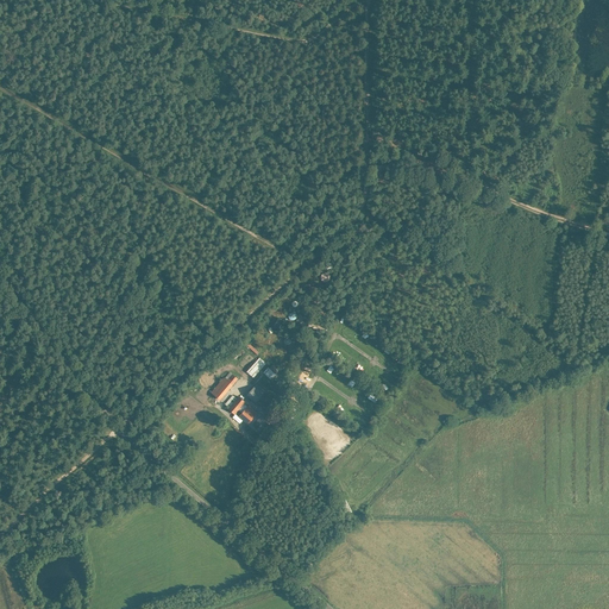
[(242,349),(232,358),(233,360),(244,350),(242,349)]
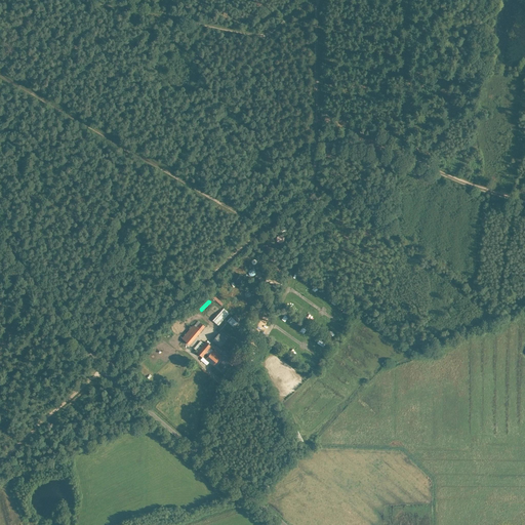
[(212,321),(218,326),(230,314),(224,309),(212,321)]
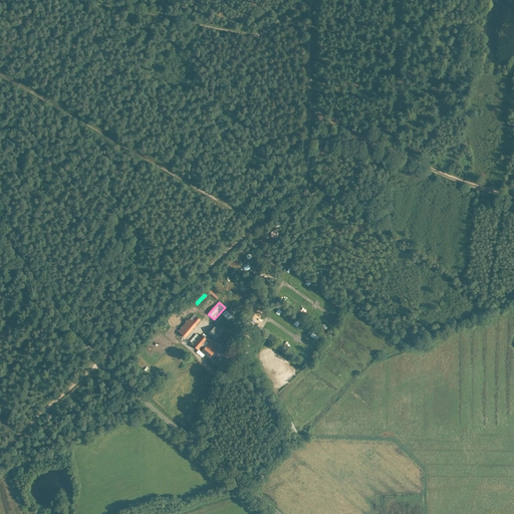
[(226,310),(222,314),(228,319),(229,318),(231,319),(233,316),(232,315),(226,310)]
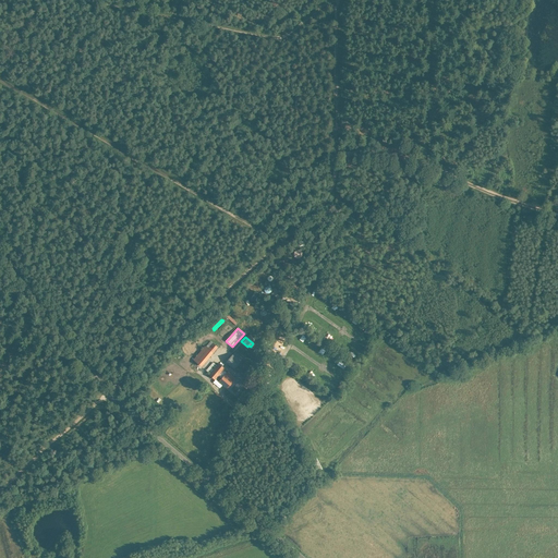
[(213,342),(207,349),(213,353),(217,347),(213,342)]
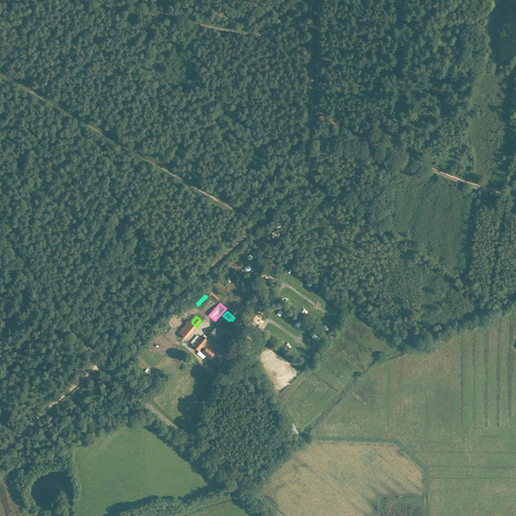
[(209,336),(216,342),(225,332),(217,325),(209,336)]
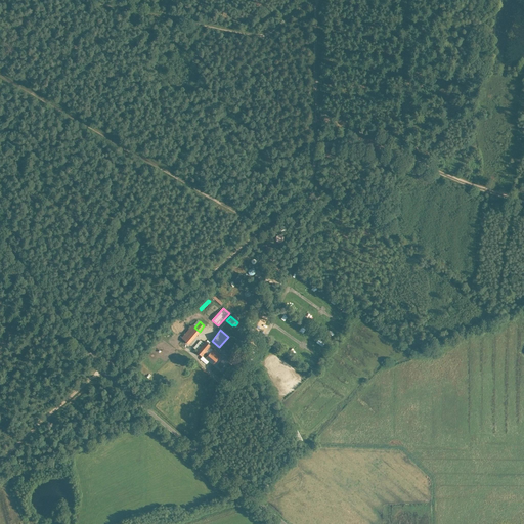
[(211,346),(205,341),(197,352),(202,356),(206,352),(210,348),(211,346)]
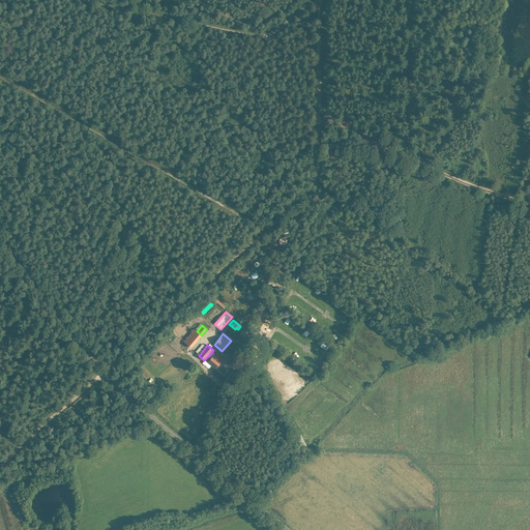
[(211,358),(208,362),(215,369),(224,359),(215,352),(214,353),(212,352),(208,356),(210,358),(211,358)]
